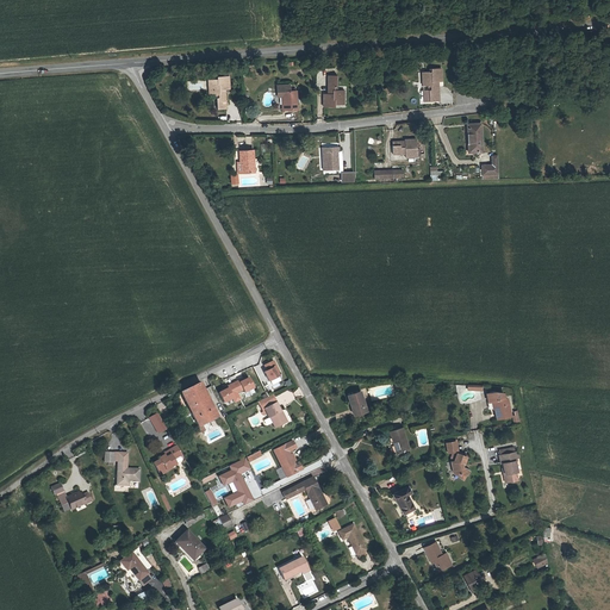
[(429,80),(425,80),(425,86),(431,86),(433,101),(442,100),(441,81),(446,80),(444,67),(435,68),(435,72),(428,72),(429,80)]
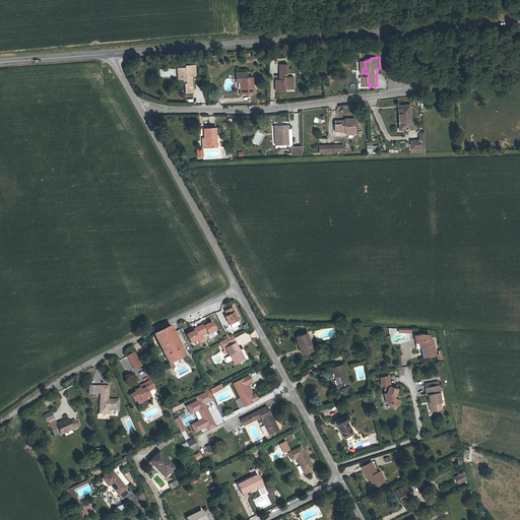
[(294,81),(297,81),(296,76),(290,76),(289,63),(281,63),(282,79),(278,79),(279,90),(289,90),(289,88),(294,88),(294,81)]
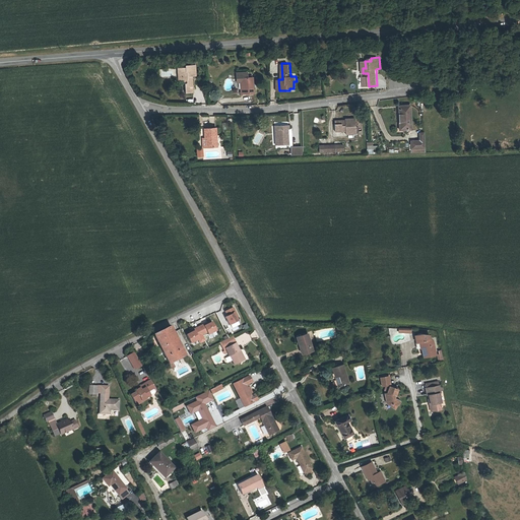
[(181,74),(179,75),(180,80),(185,80),(186,93),(194,93),(193,76),(197,76),(196,65),(186,65),(187,67),(181,68),(181,74)]
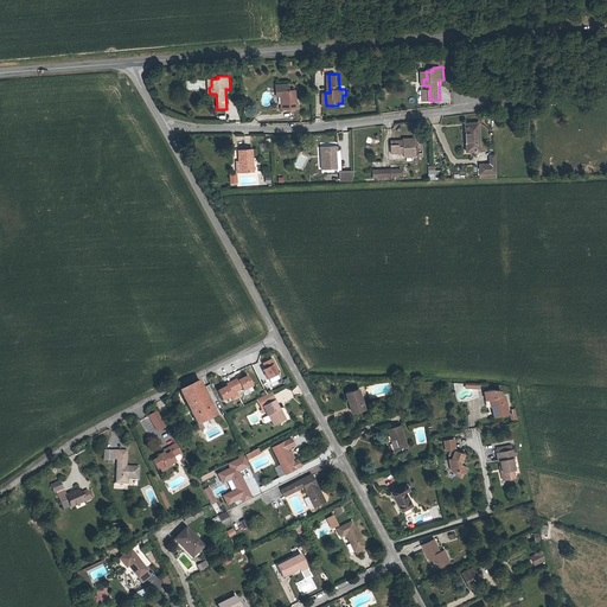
[(298,91),(295,91),(291,91),(291,89),(291,84),(279,85),(279,91),(281,91),(283,91),(285,110),(299,109),(298,91)]
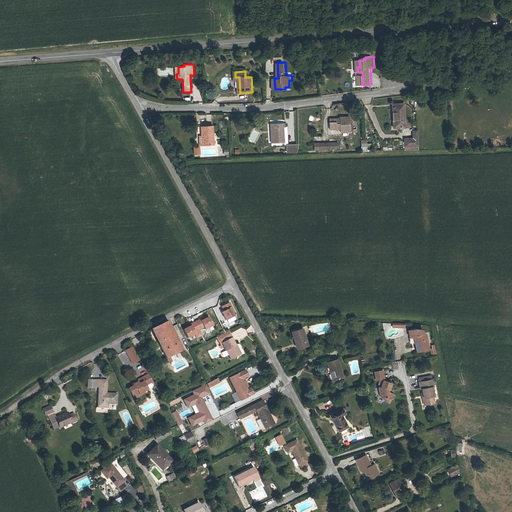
[(397,118),(398,129),(408,128),(406,104),(394,105),(395,118),(397,118)]
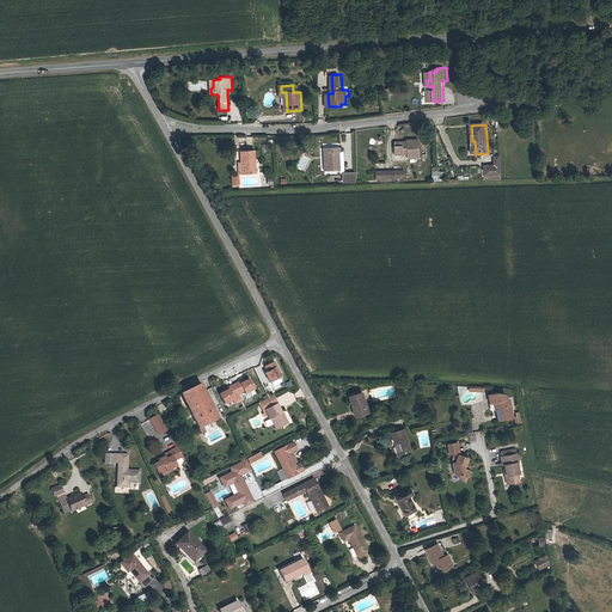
[(408,148),(396,148),(396,158),(408,157),(411,157),(411,161),(412,161),(422,160),(420,142),(408,144),(408,145),(408,148)]
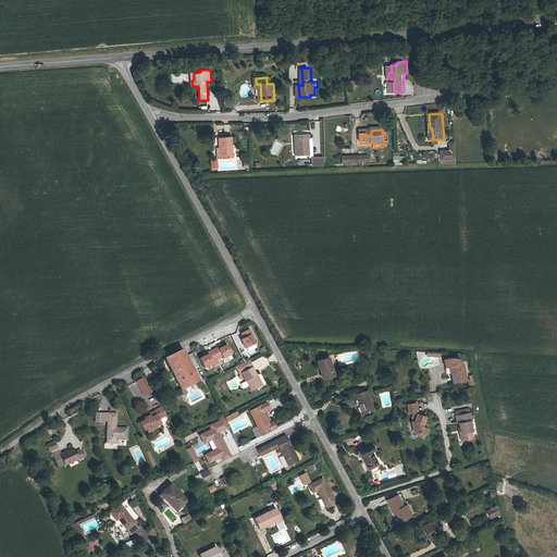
[(298,138),(300,159),(311,159),(311,149),(312,148),(312,137),(298,138)]
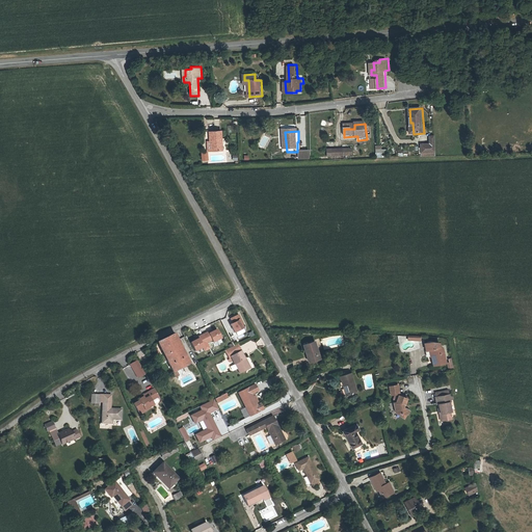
[(211,144),(211,154),(221,153),(220,134),(208,135),(209,144),(211,144)]
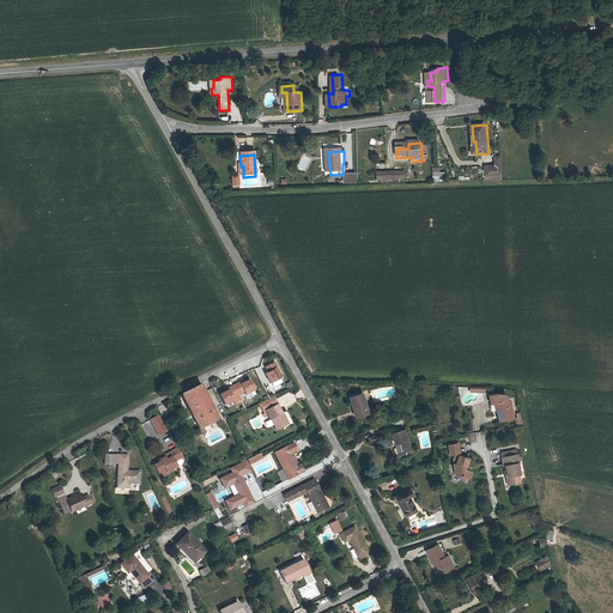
[(498,169),(489,170),(490,180),(504,178),(502,161),(498,161),(498,169)]
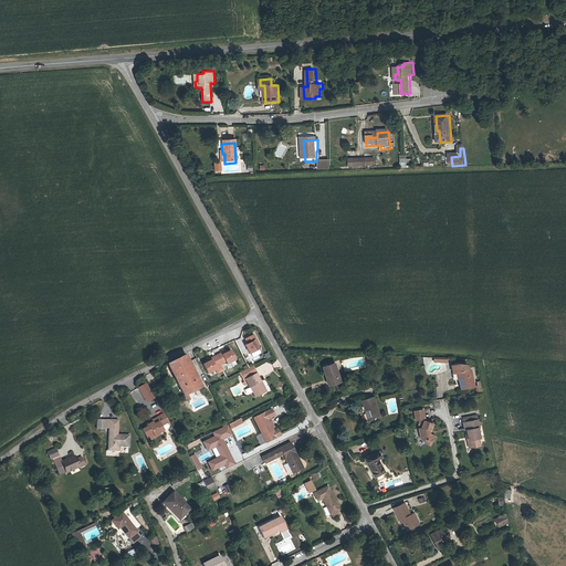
[(254,333),(245,337),(249,343),(245,344),(250,354),(262,347),(254,333)]
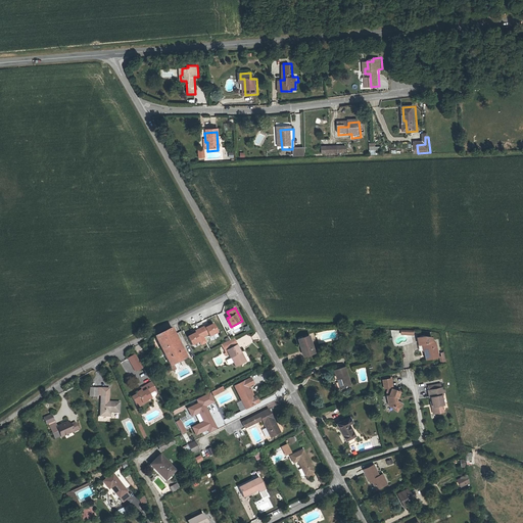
[(180,340),(183,338),(177,324),(174,326),(180,340)]
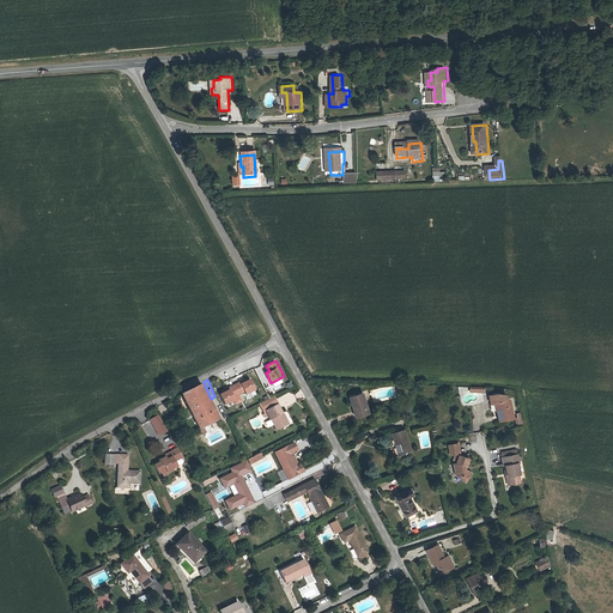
[(250,380),(242,384),(247,394),(255,390),(250,380)]
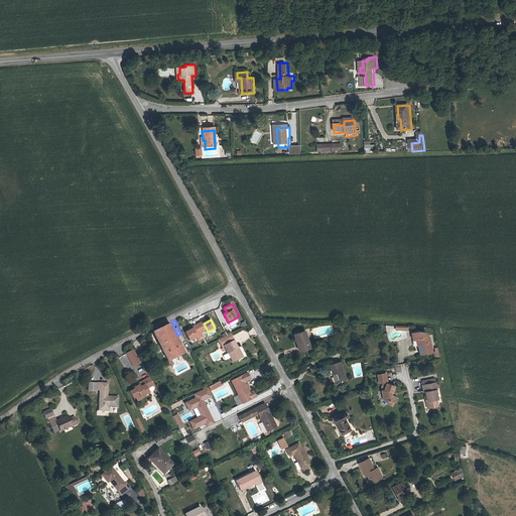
[(164,342),(177,336),(171,321),(158,328),(164,342)]
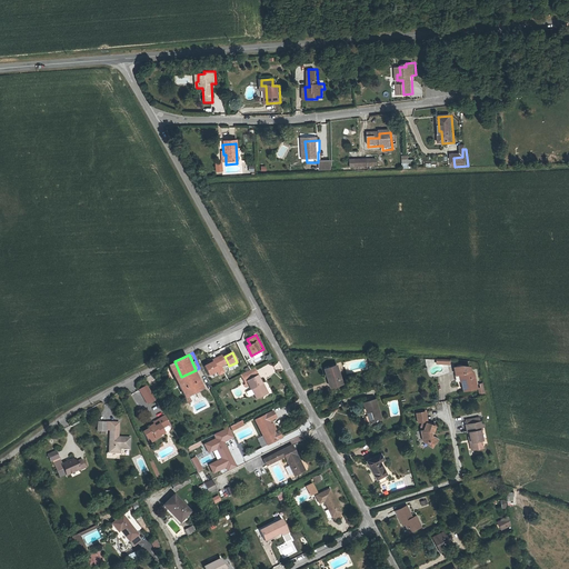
[(220,356),(212,359),(217,368),(225,365),(220,356)]
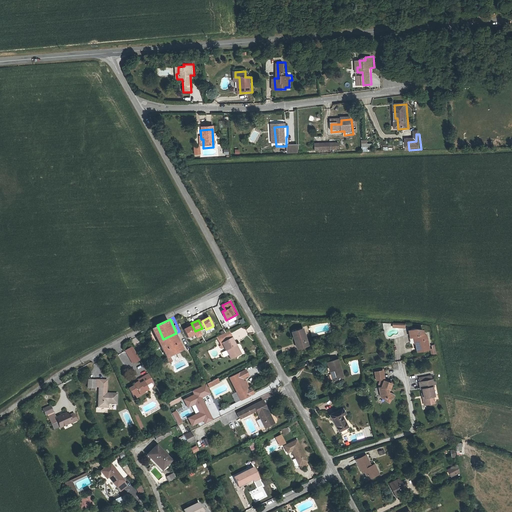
[(234,337),(244,335),(242,325),(231,328),(234,337)]
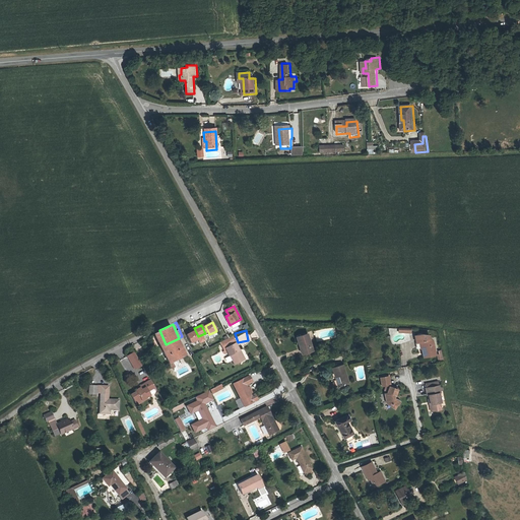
[(194,331),(187,334),(191,343),(198,340),(194,331)]
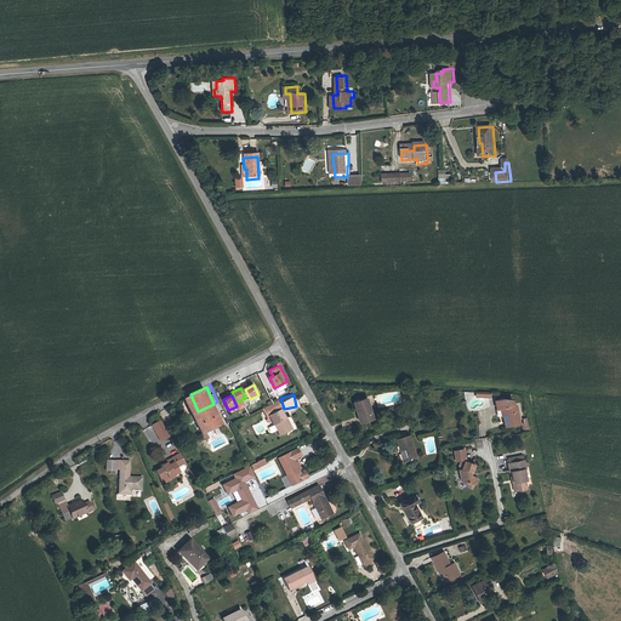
[(354,403),(362,422),(374,417),(366,398),(354,403)]
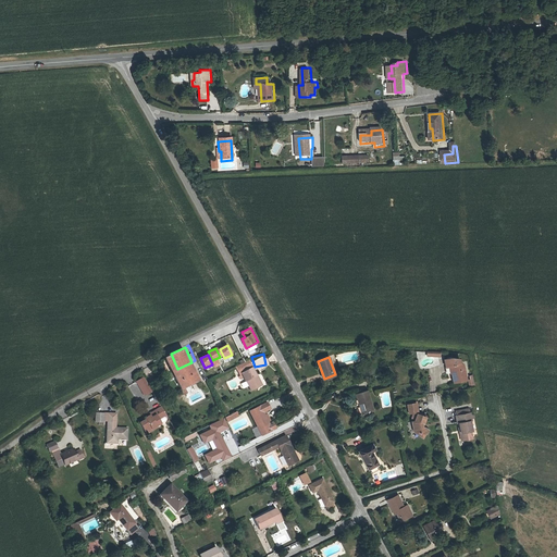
[(180,373),(182,378),(199,369),(195,360),(192,362),(177,369),(180,373)]
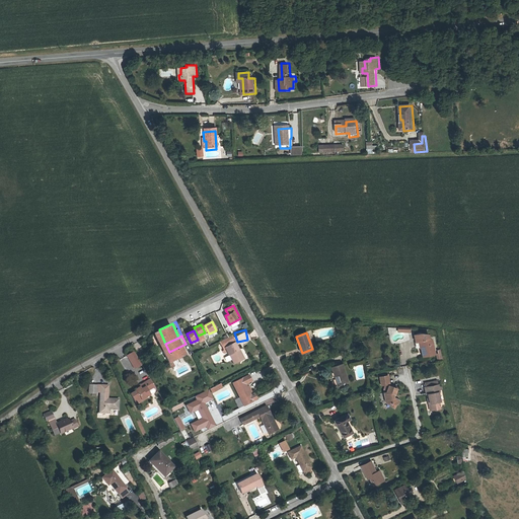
[(427,339),(417,341),(418,347),(419,347),(421,356),(432,354),(429,338),(427,339)]
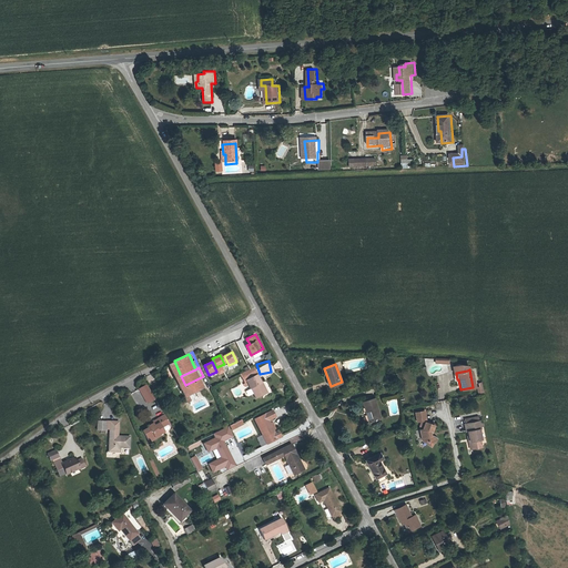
[(259,399),(269,394),(263,384),(264,383),(260,374),(247,382),(252,389),(253,389),(259,399)]
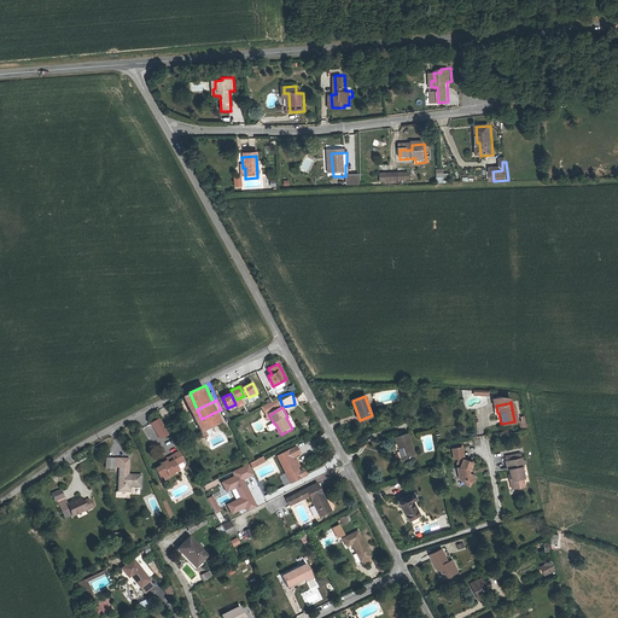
[(221,409),(202,419),(205,427),(209,425),(225,418),(221,409)]
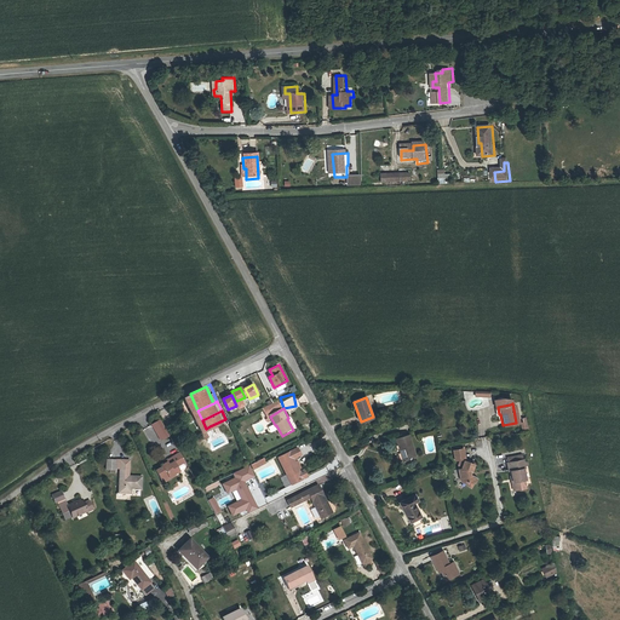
[(166,436),(158,420),(149,425),(158,441),(166,436)]
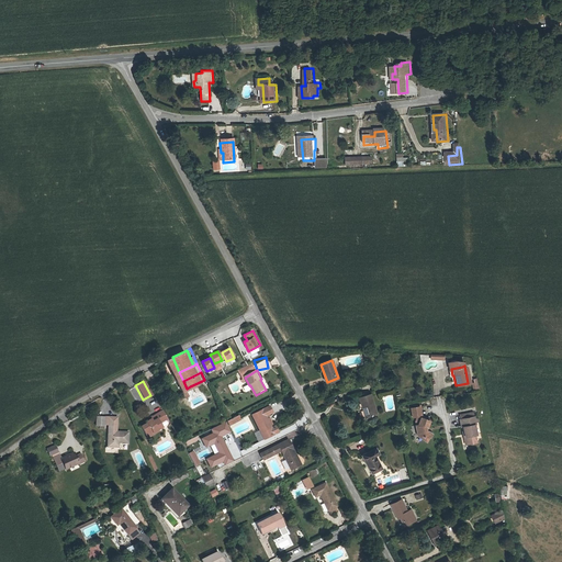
[(362,408),(366,419),(375,416),(369,396),(358,400),(361,409),(362,408)]
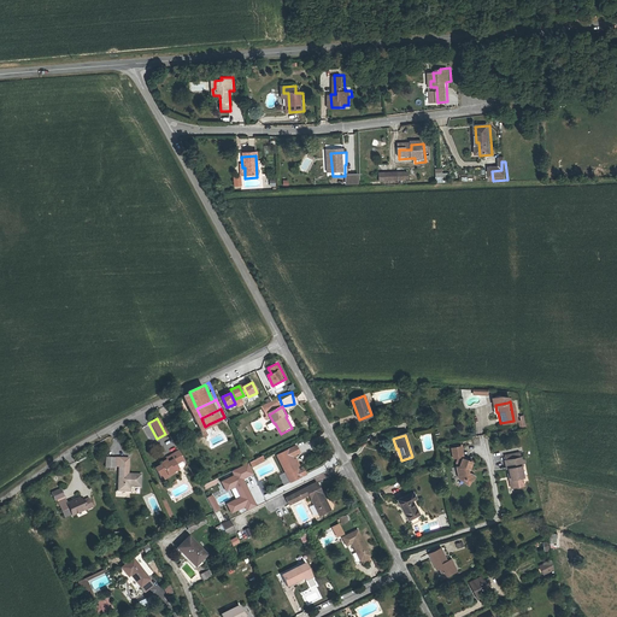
[(304,468),(301,469),(298,470),(292,456),(294,454),(300,452),(297,446),(277,454),(291,481),(306,474),(304,468)]
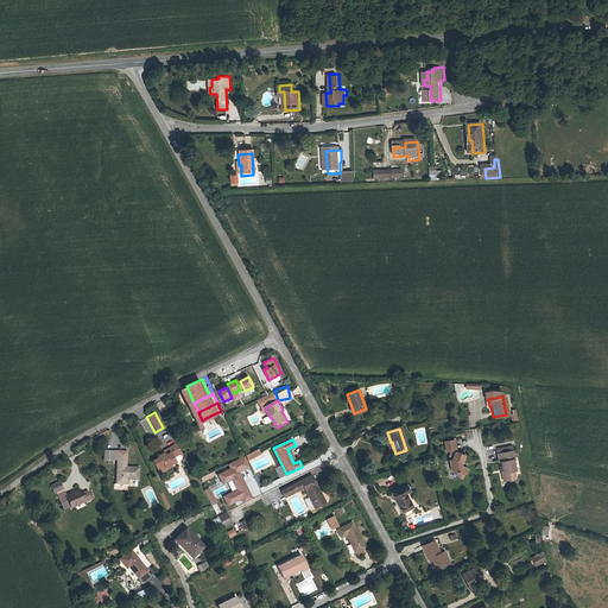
[(443,450),(449,449),(453,449),(454,448),(451,439),(442,441),(443,450)]
